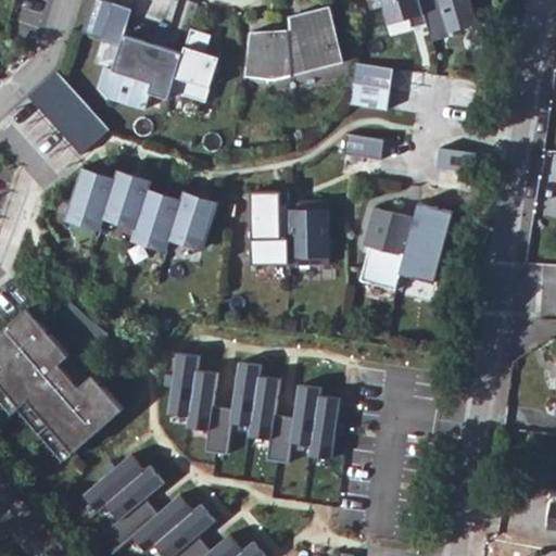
[(136,0),(134,9),(130,19),(150,25),(158,0),(136,0)]
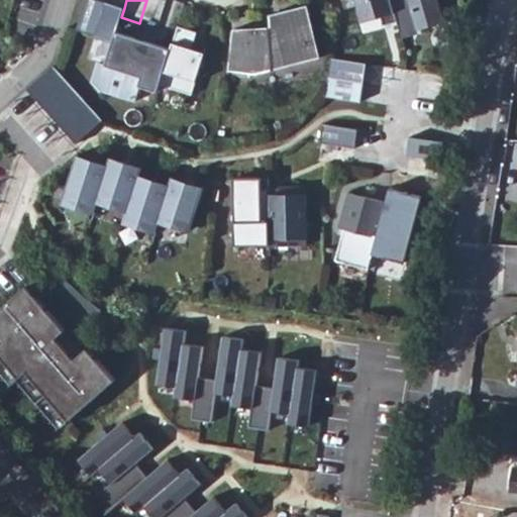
[(146,0),(139,23),(158,28),(167,0),(146,0)]
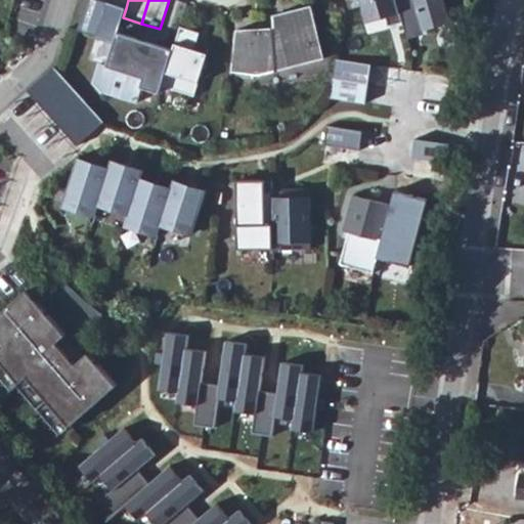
[(361,0),(368,23),(387,17),(389,26),(403,22),(396,0),(361,0)]
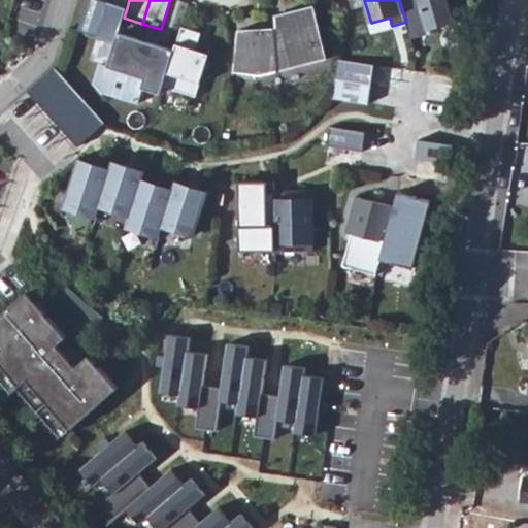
[(399,0),(406,22),(408,31),(429,25),(435,28),(450,24),(453,18),(448,0),(399,0)]
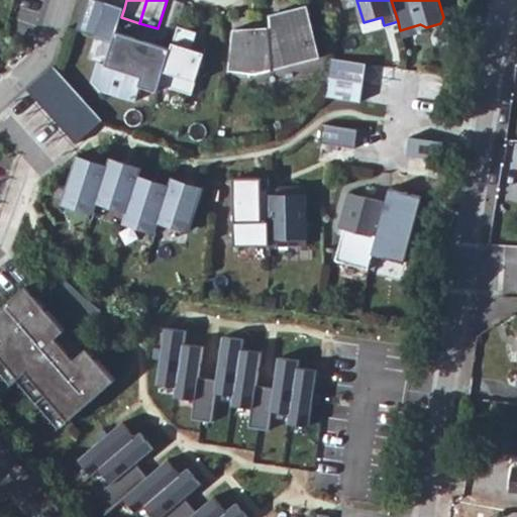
[(160,85),(171,50),(144,41),(142,46),(133,43),(134,38),(116,32),(121,17),(124,8),(106,1),(95,35),(113,41),(106,64),(100,63),(94,80),(104,91),(135,102),(140,87),(158,92),(160,85)]
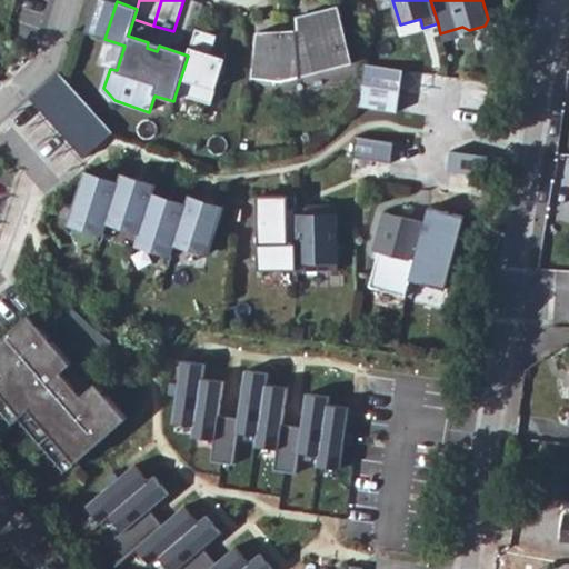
[(340,5),(298,16),(299,30),(258,31),(253,77),(283,81),(353,62),(340,5)]
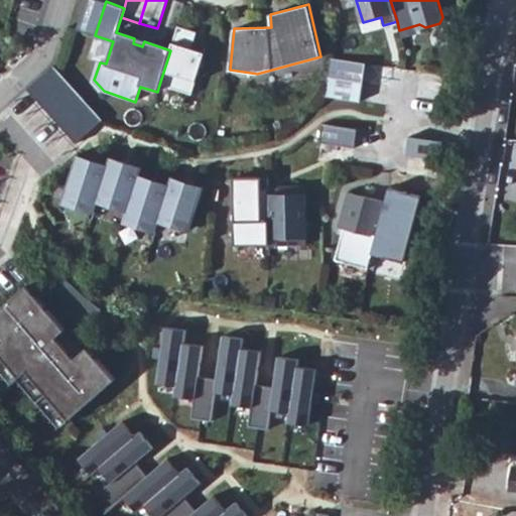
[(170,50),(159,85),(192,95),(206,52),(191,48),(198,32),(178,26),(170,50)]
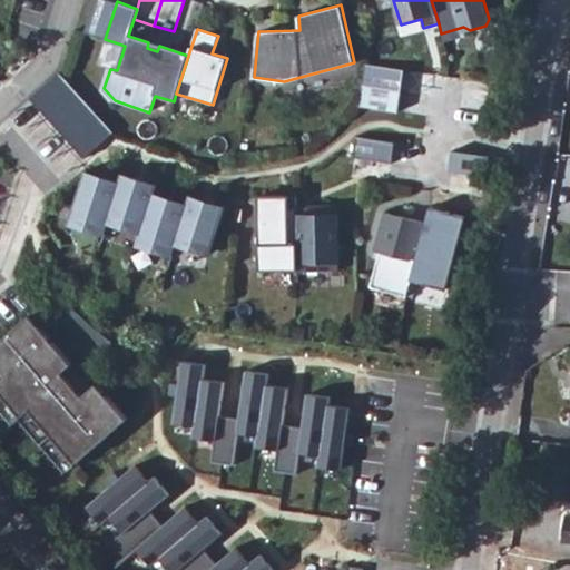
[(404,69),(366,64),(363,86),(402,91),(404,69)]
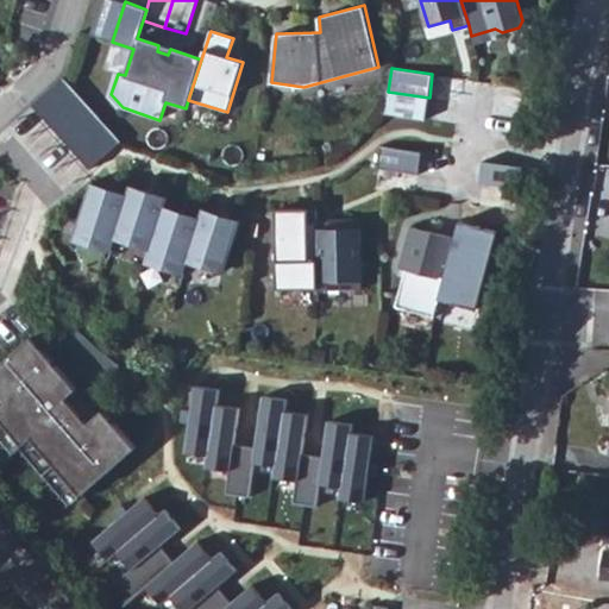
[(64,79),(35,105),(90,167),(120,140),(64,79)]
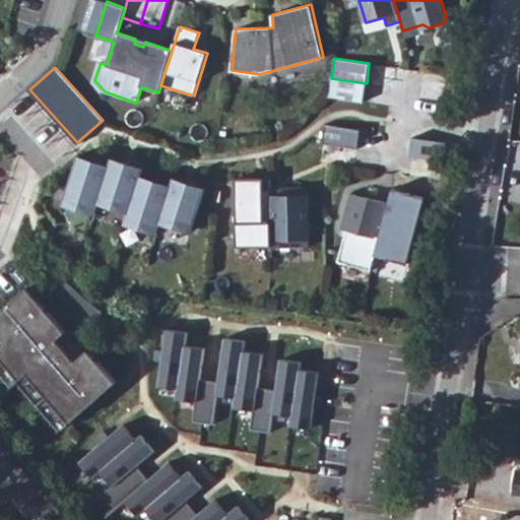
[(367,83),(331,78),(328,98),(364,102),(367,83)]
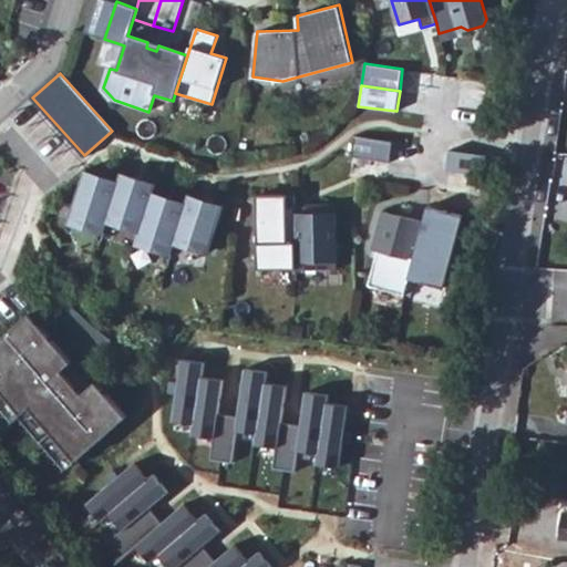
[(356,136),(352,157),(390,163),(393,142),(356,136)]
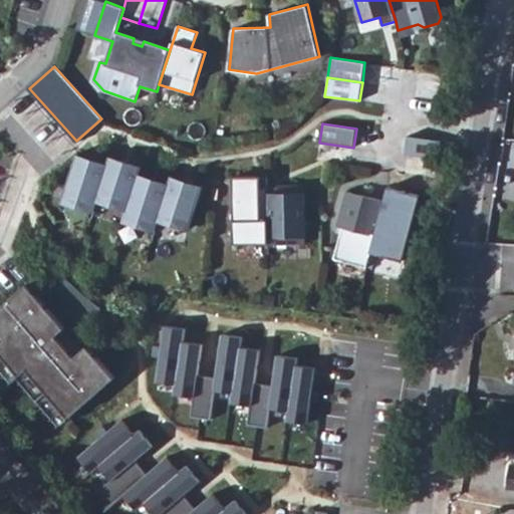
[(443,141),(408,136),(405,155),(440,160),(443,141)]
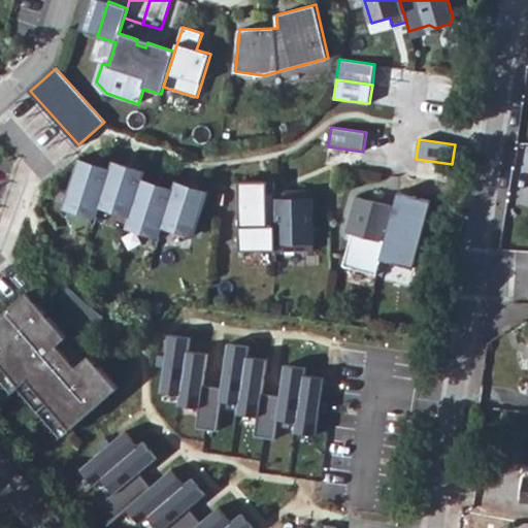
[(81,159),(79,158),(64,205),(98,217),(101,204),(131,215),(127,226),(160,236),(164,225),(196,235),(209,191),(208,190),(207,192),(178,183),(178,182),(176,180),(173,190),(143,180),(146,171),(144,170),(143,172),(116,163),(116,161),(113,160),(110,169),(81,160),(81,159)]
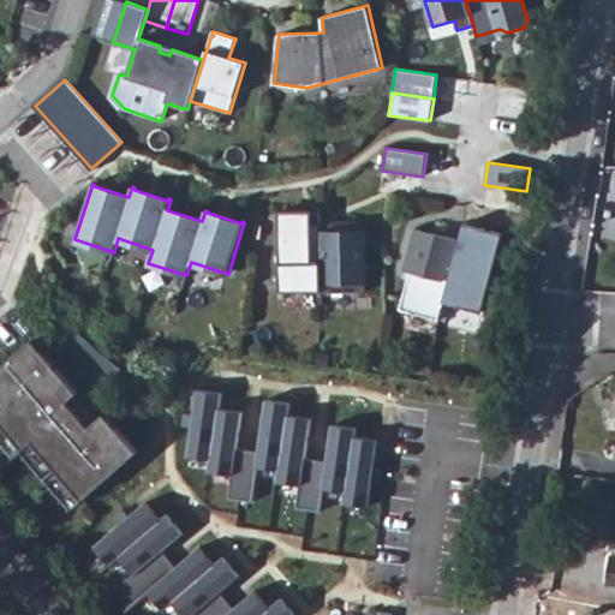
[(280,292),(322,291),(321,224),(321,212),(320,212),(320,224),(312,224),(312,212),(279,212),(280,292)]
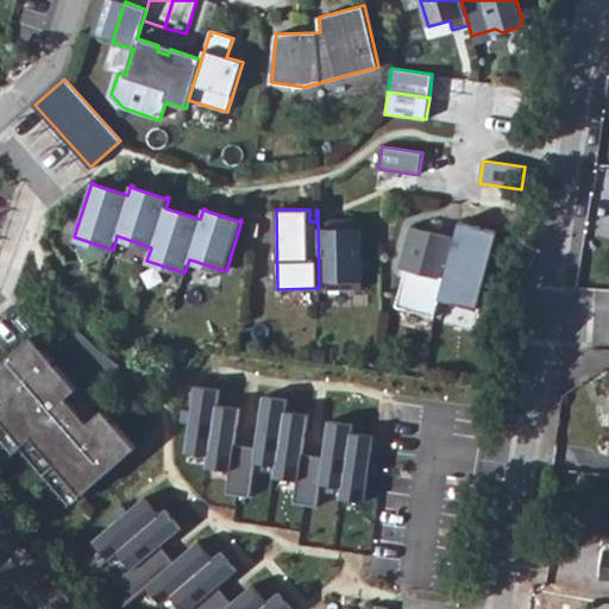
[(318,221),(319,288),(319,290),(363,289),(362,219),(331,220),(331,221),(318,221)]
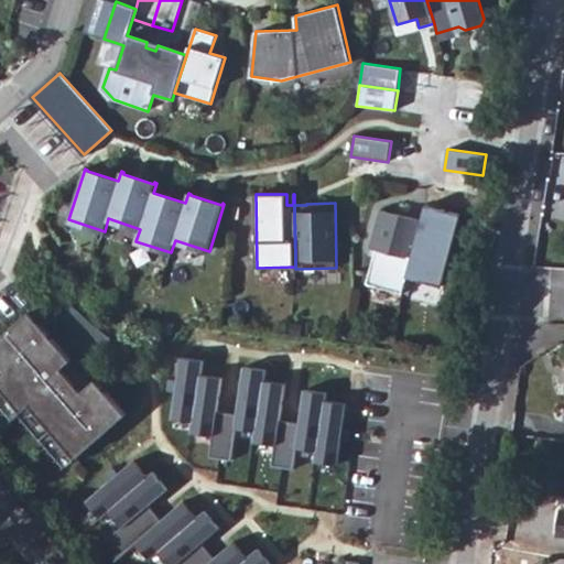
[(426,205),(422,220),(407,277),(441,286),(461,215),(426,205)]
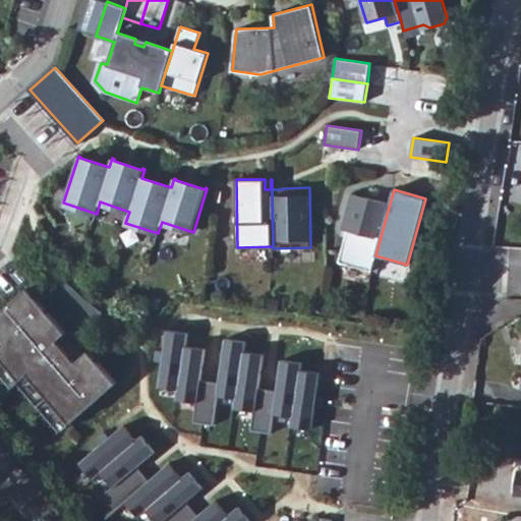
[(339,263),(371,272),(375,255),(390,204),(351,193),(342,229),(347,231),(339,263)]
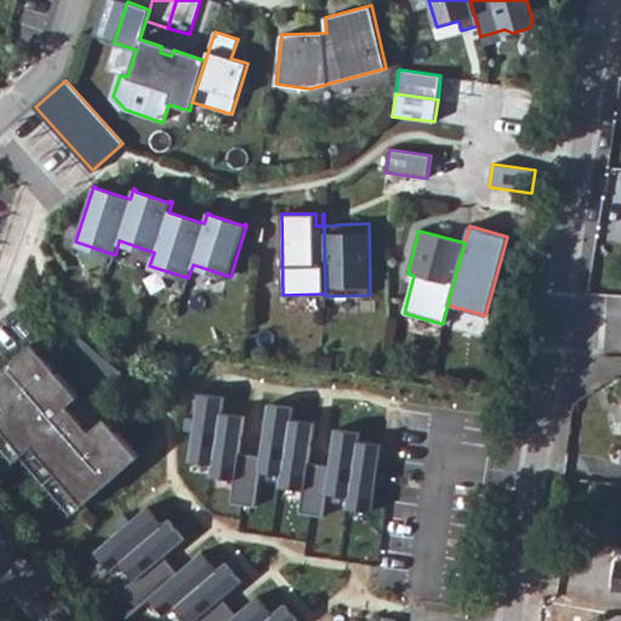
[(149,265),(152,252),(121,245),(119,257),(149,265)]
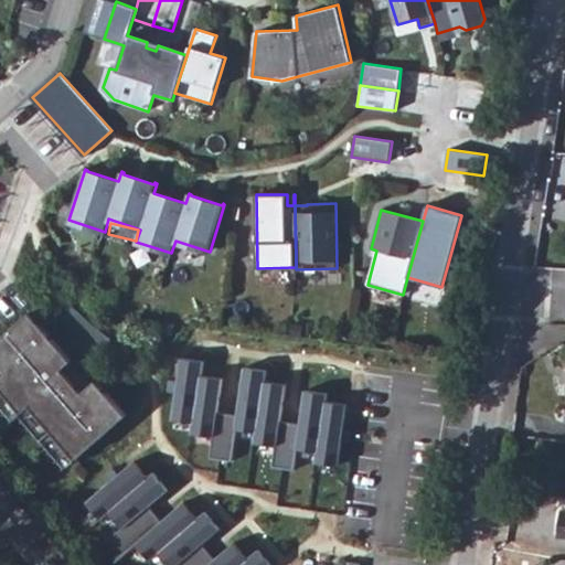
[(95,326),(65,298),(54,310),(83,338),(112,355),(118,343),(95,326)]
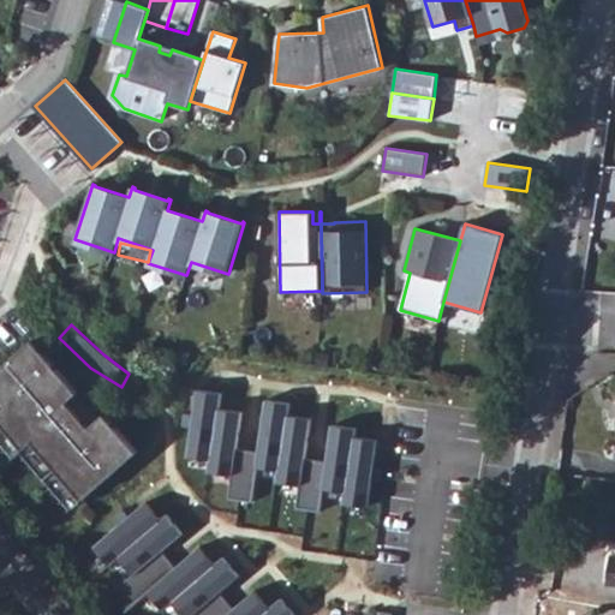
[(78,392),(33,340),(0,368),(0,402),(3,406),(0,407),(0,422),(25,451),(34,442),(84,500),(139,452),(106,413),(102,417),(97,412),(95,415),(85,402),(76,411),(69,401),(78,392)]
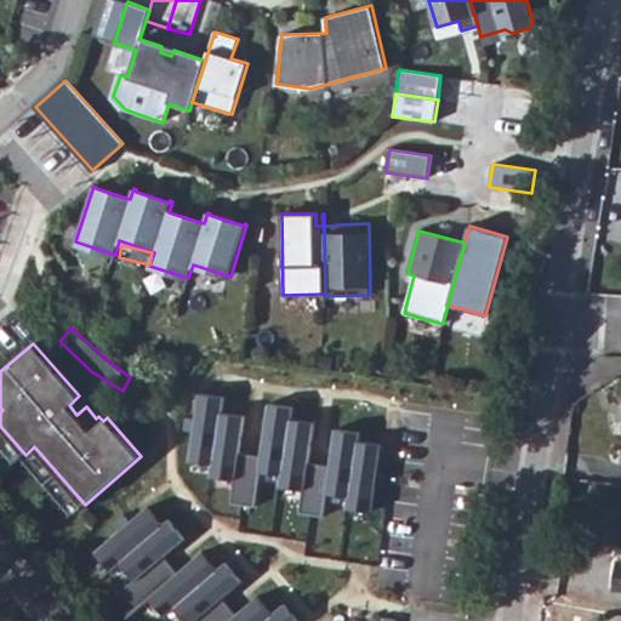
[(211,466),(220,409),(221,397),(194,393),(187,463),(211,466)]
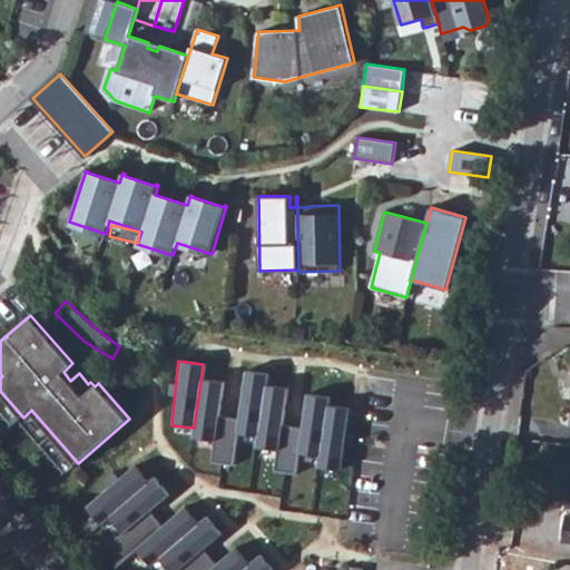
[(194,428),(192,443),(236,450),(239,433),(253,435),(249,453),(294,459),(296,446),(353,455),(344,519),(374,523),(393,393),(362,389),(361,397),(317,391),(317,394),(304,392),(305,382),(262,375),(261,386),(247,385),(247,382),(202,375),(194,428)]
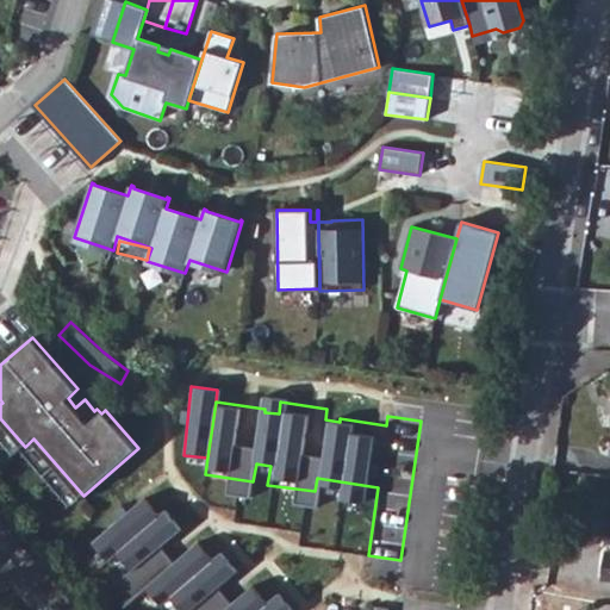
[(143,504),(93,547),(119,577),(106,587),(125,609),(142,595),(154,609),(163,609),(169,605),(173,609),(291,609),(278,593),(263,605),(250,591),(230,608),(215,591),(238,571),(224,553),(213,562),(197,542),(172,564),(160,549),(180,533),(167,517),(160,523),(143,504)]
